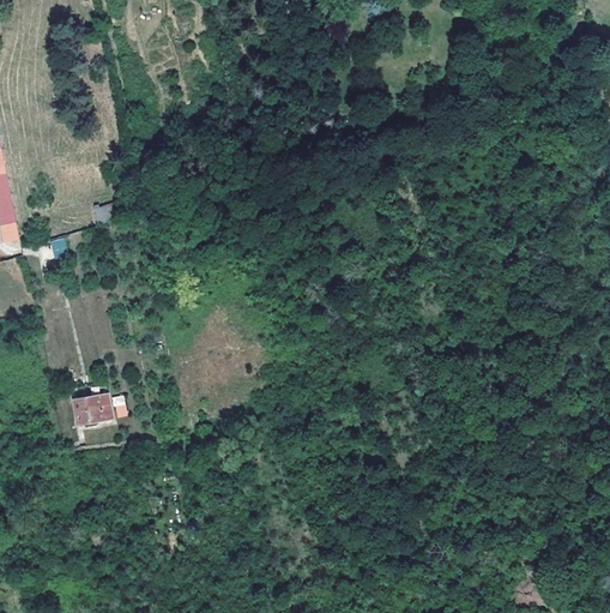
[(374,148),(366,150),(368,158),(376,156),(374,148)]
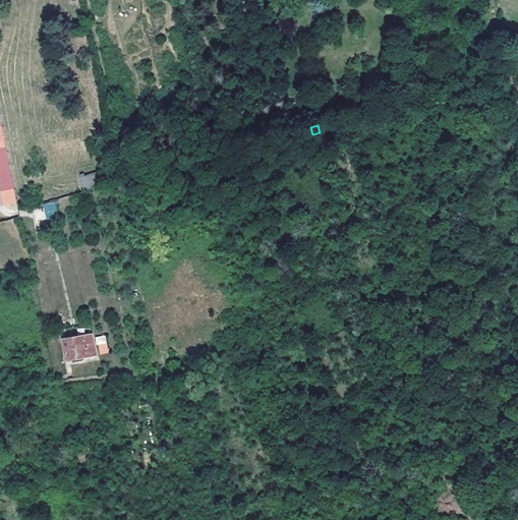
[(7,161),(0,126),(0,194),(2,205),(15,201),(7,161)]
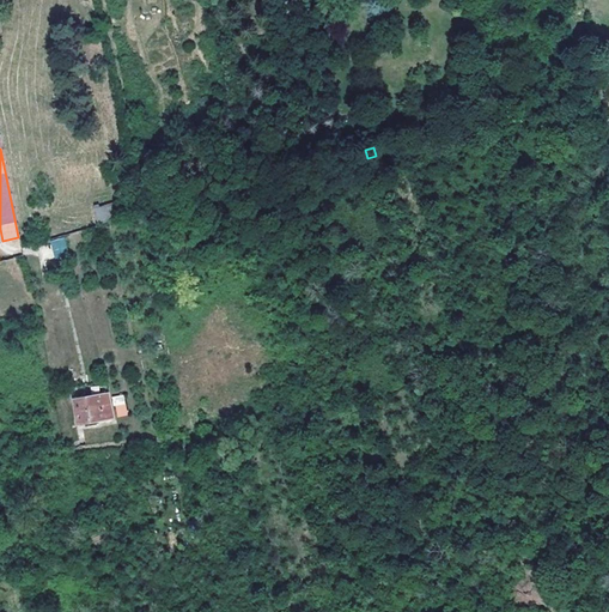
[(433,170),(431,163),(422,165),(424,173),(433,170)]
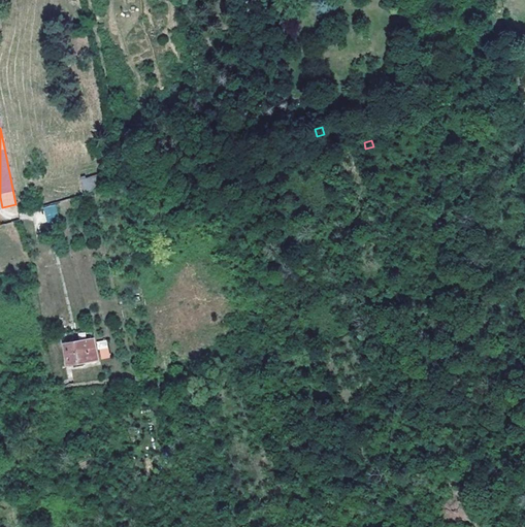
[(112,174),(102,176),(104,185),(115,183),(112,174)]
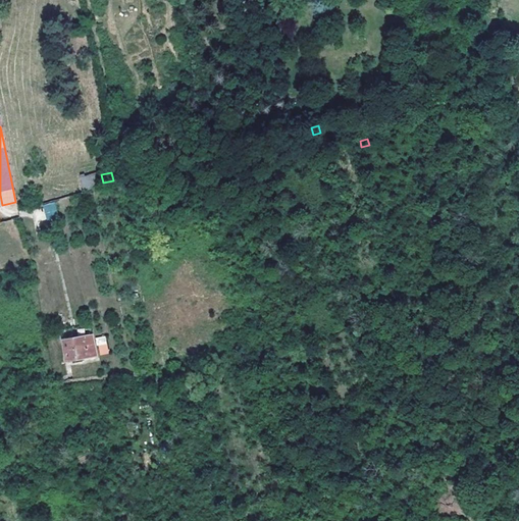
[(93,173),(76,173),(78,187),(93,186),(93,173)]
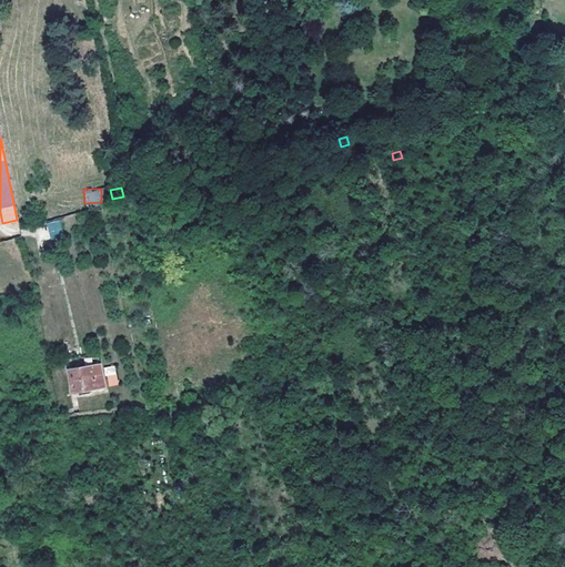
[(57,219),(43,222),(50,246),(63,243),(57,219)]
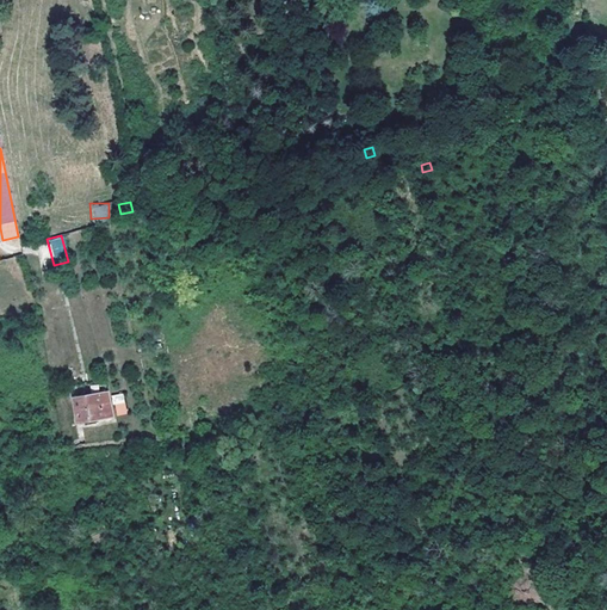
[(543,359),(518,368),(521,376),(545,369),(543,359)]
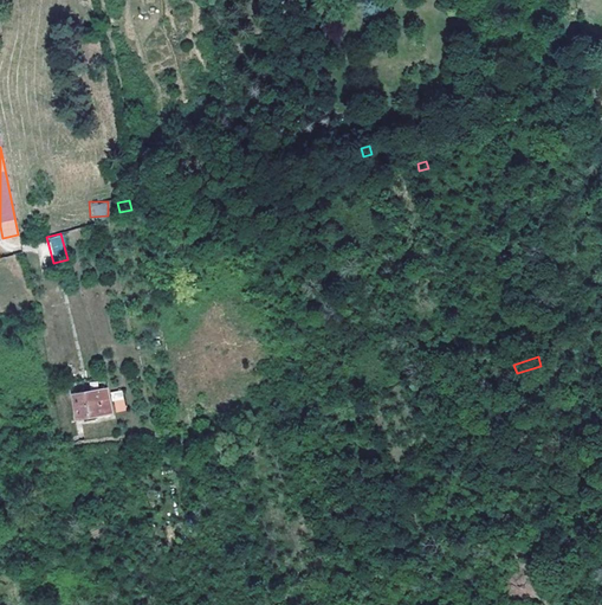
[(60,364),(63,373),(75,371),(72,361),(60,364)]
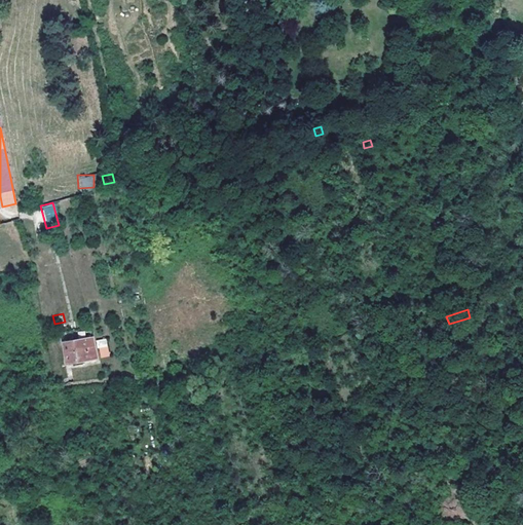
[(65,363),(97,357),(91,336),(61,342),(65,363)]
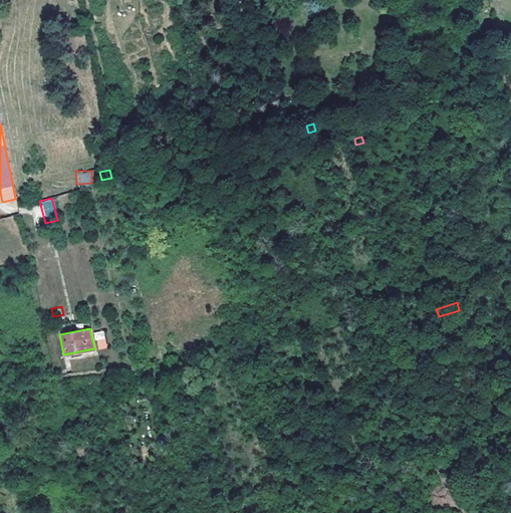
[(249,479),(241,481),(244,492),(252,489),(249,479)]
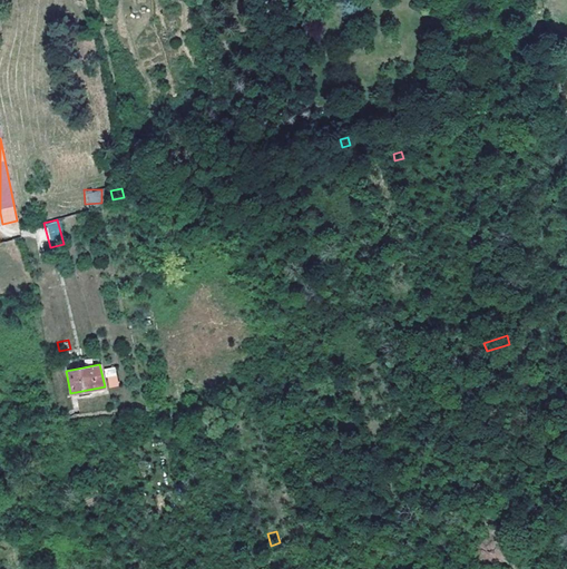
All buildings are outlined.
